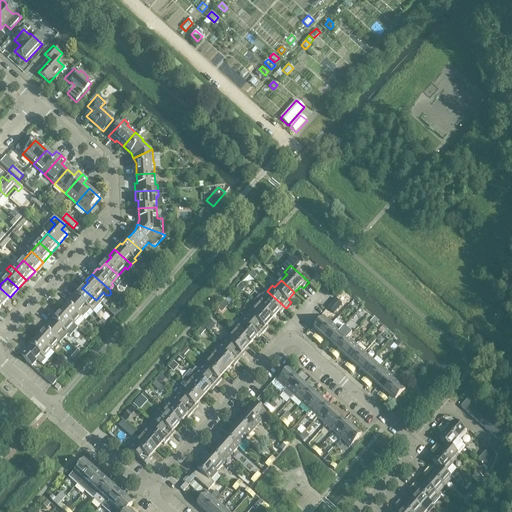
[(0,288),(0,304),(2,306),(10,297),(0,288)]
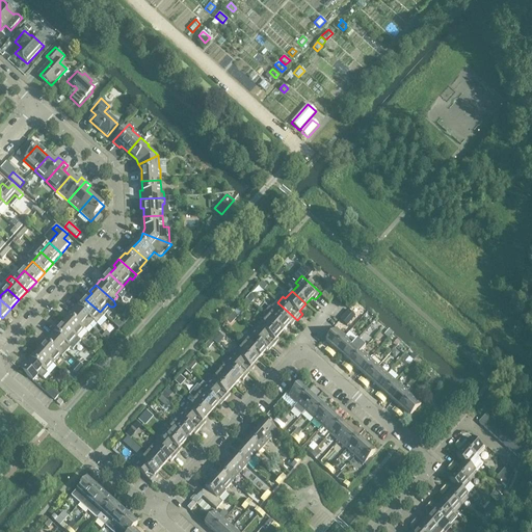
[(100,312),(85,299),(80,306),(78,304),(72,311),(89,326),(95,322),(92,320),(100,312)]
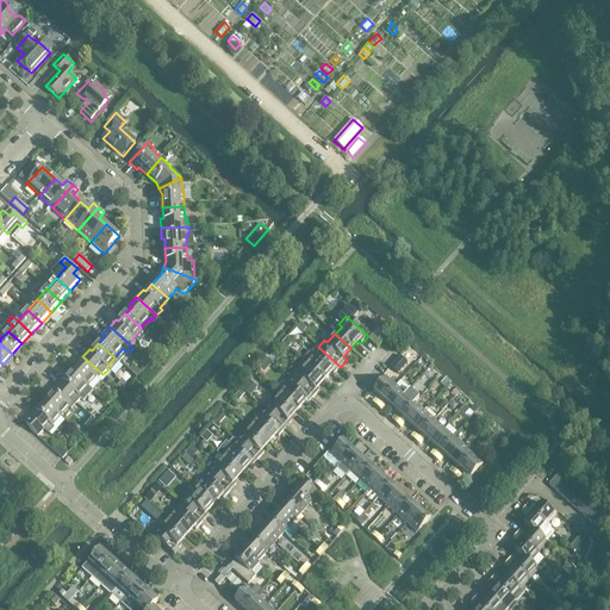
[(341,367),(318,347),(311,355),(315,358),(306,366),(323,380),(330,372),(334,374),(341,367)]
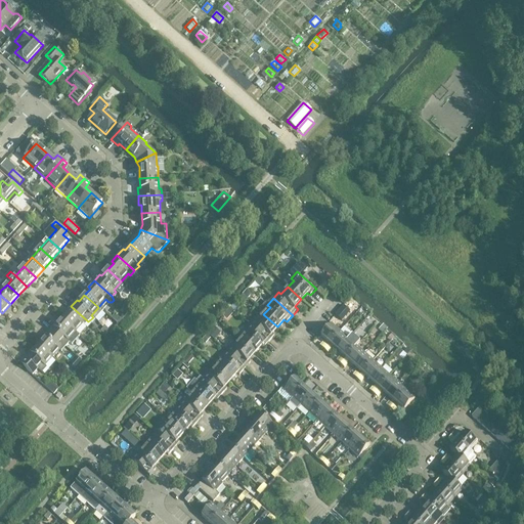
[(88,321),(71,306),(66,312),(68,314),(61,320),(75,333),(82,324),(84,326),(88,321)]
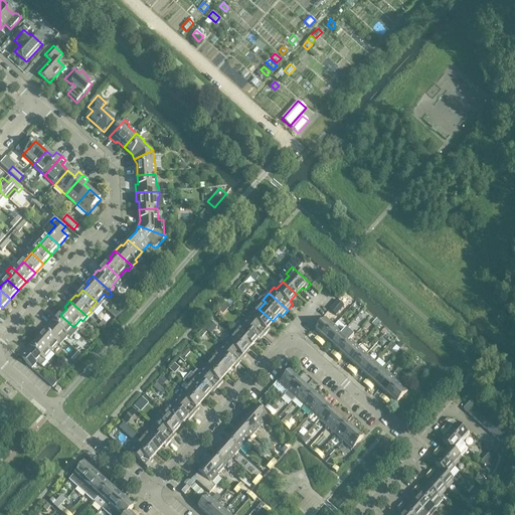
[(335,315),(343,306),(337,301),(330,310),(335,315)]
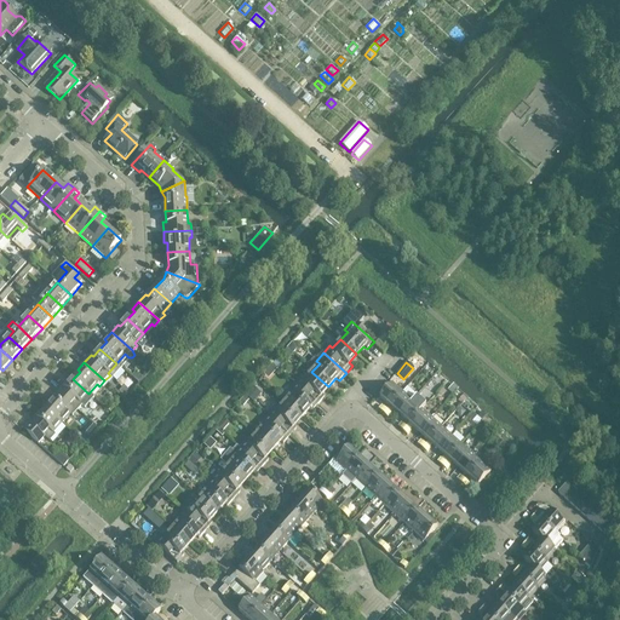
[(302,377),(296,385),(317,405),(325,397),(321,394),(328,386),(311,372),(304,379),(302,377)]
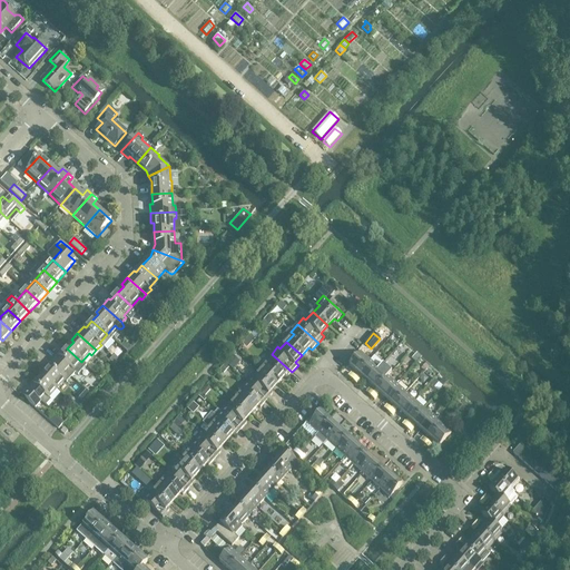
[(81,362),(67,349),(60,355),(59,354),(52,361),(71,377),(76,373),(74,371),(81,362)]
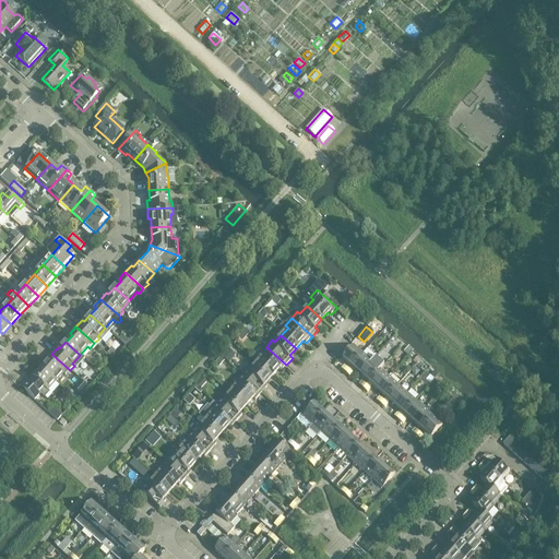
[(342,358),(352,367),(363,354),(354,346),(342,358)]
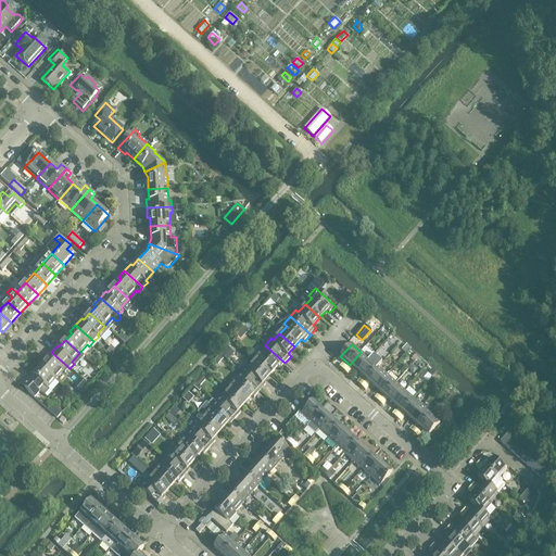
[(285,363),(265,345),(258,352),(261,354),(254,362),(269,375),(276,367),(279,369),(285,363)]
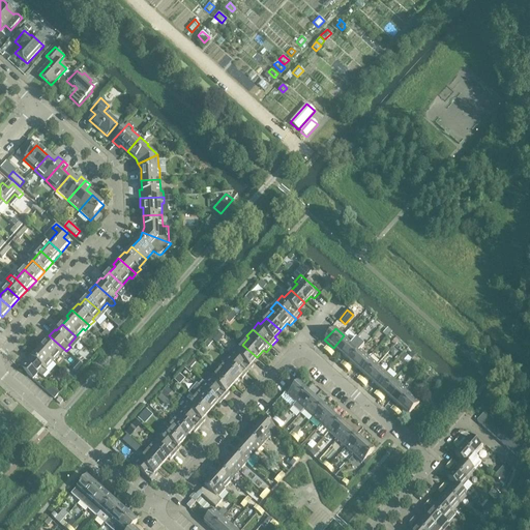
[(66,351),(49,335),(42,342),(45,344),(39,350),(53,362),(60,354),(62,356),(66,351)]
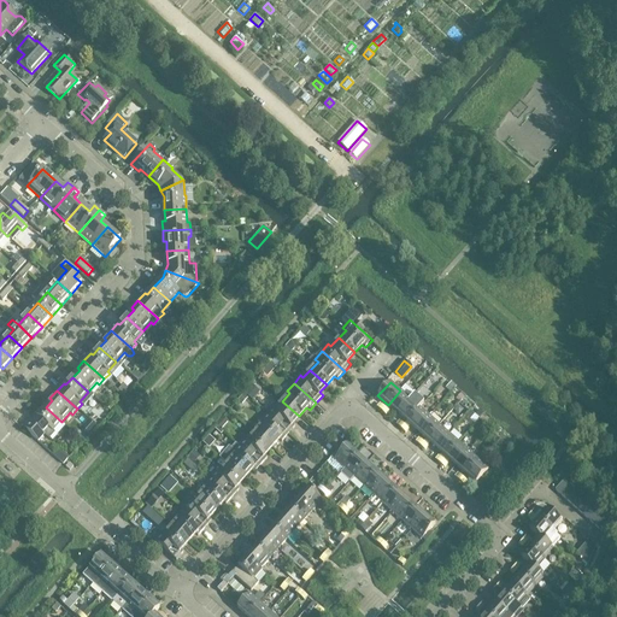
[(400,391),(388,405),(398,413),(410,399),(400,391)]
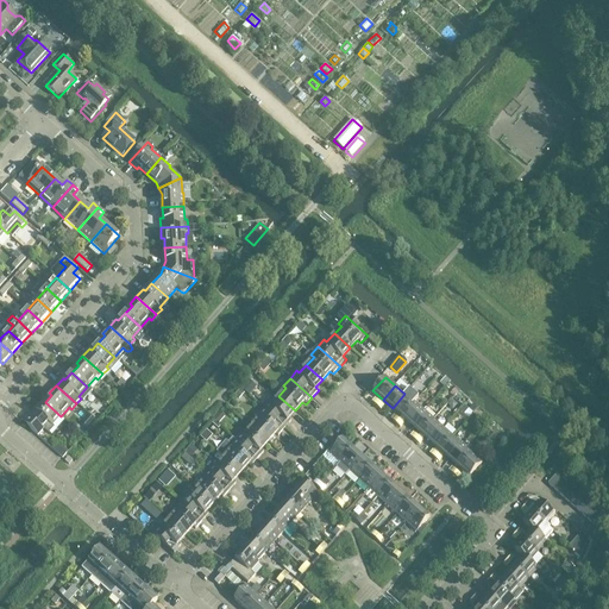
[(405,394),(393,408),(402,416),(414,403),(405,394)]
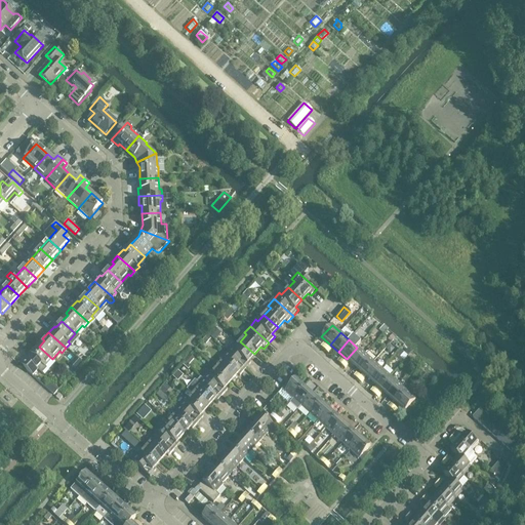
[(232,347),(226,353),(245,369),(251,363),(248,361),(254,354),(240,341),(234,349),(232,347)]
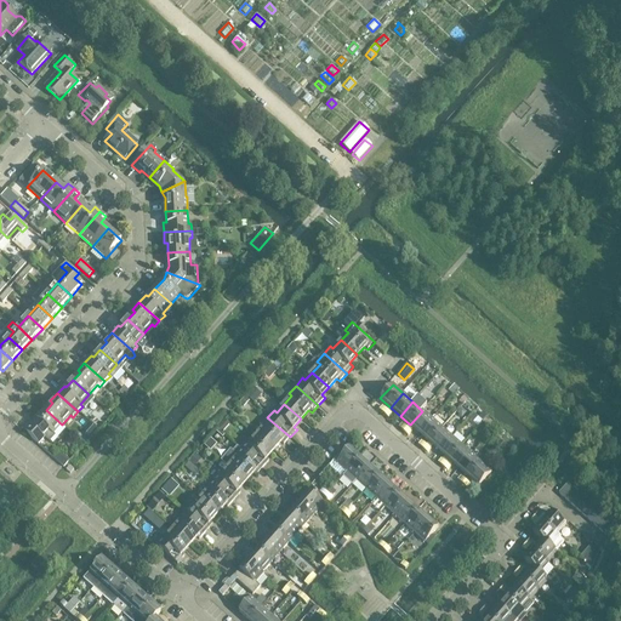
[(29,423),(30,423),(23,431),(39,445),(45,438),(50,442),(56,437),(53,434),(62,425),(46,410),(39,417),(36,416),(29,423)]
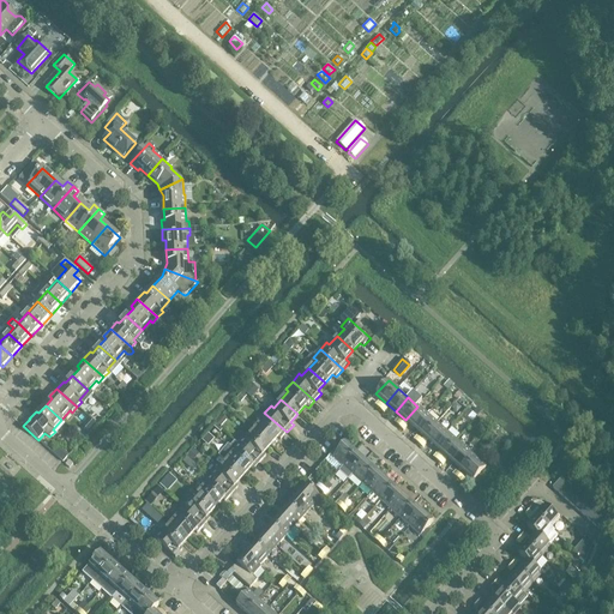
[(417,407),(405,420),(415,428),(427,415),(417,407)]
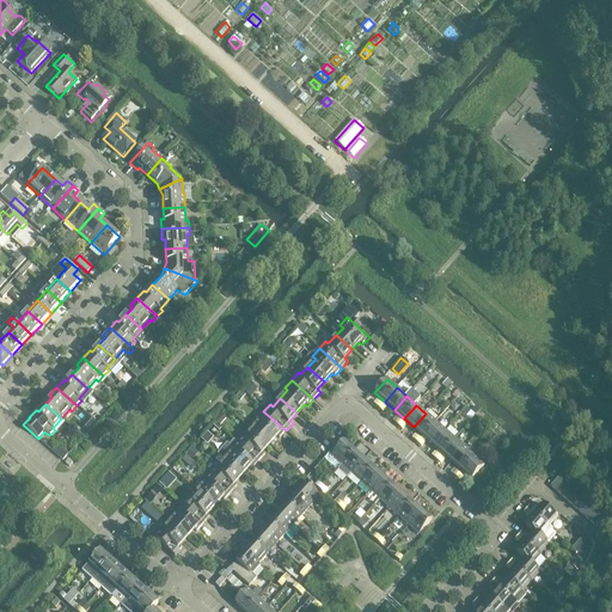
[(286,430),(263,411),(257,418),(259,421),(252,429),(269,444),(276,435),(280,439),(286,430)]
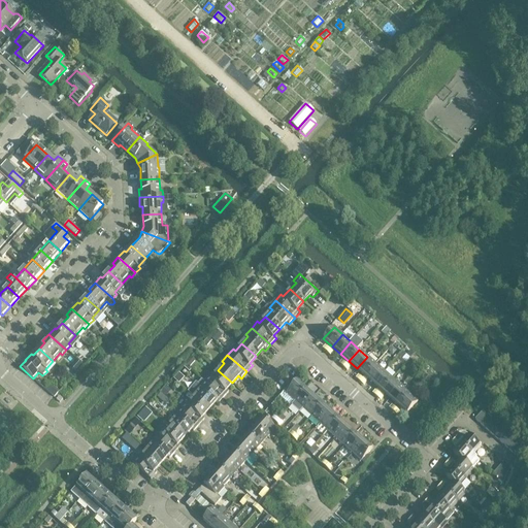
[(367,357),(357,368),(365,375),(375,364),(367,357)]
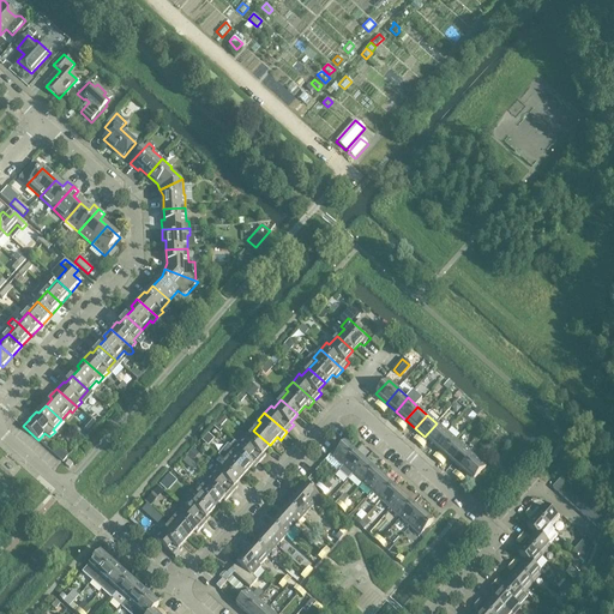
[(437,423),(425,437),(434,446),(446,432),(437,423)]
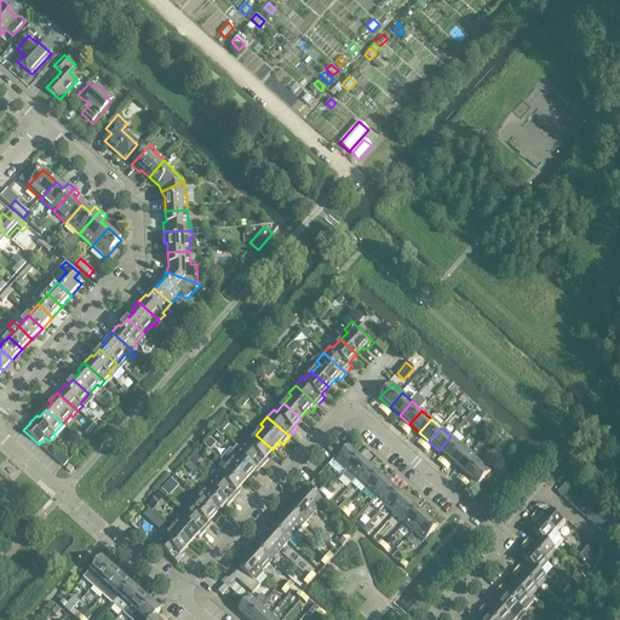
[(246,441),(239,448),(262,469),(269,460),(265,458),(273,449),(256,435),(248,443),(246,441)]
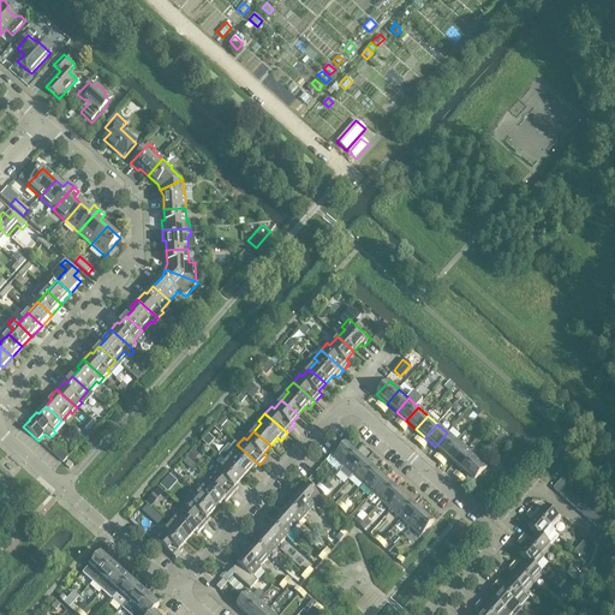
[(447,433),(435,447),(445,455),(458,441),(447,433)]
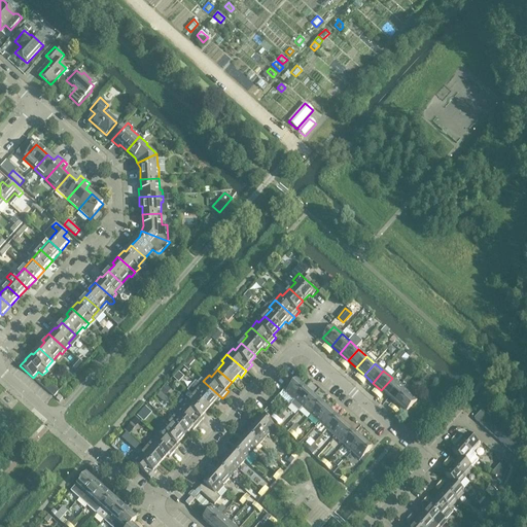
[(392,378),(381,390),(389,397),(400,386),(392,378)]
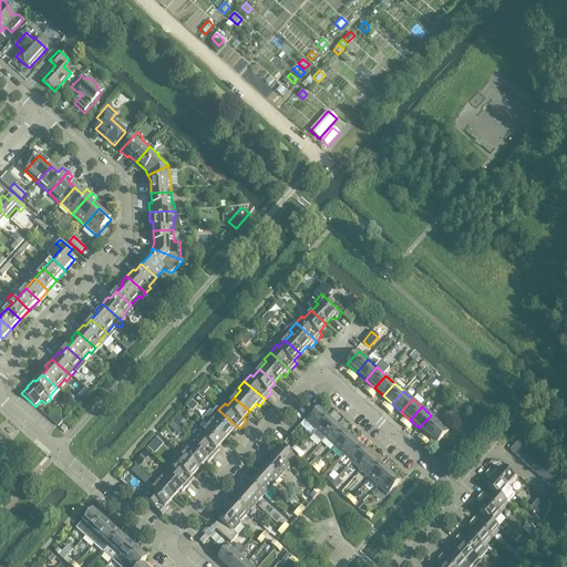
[(239,429),(218,410),(213,416),(215,419),(208,426),(223,440),(230,432),(234,435),(239,429)]
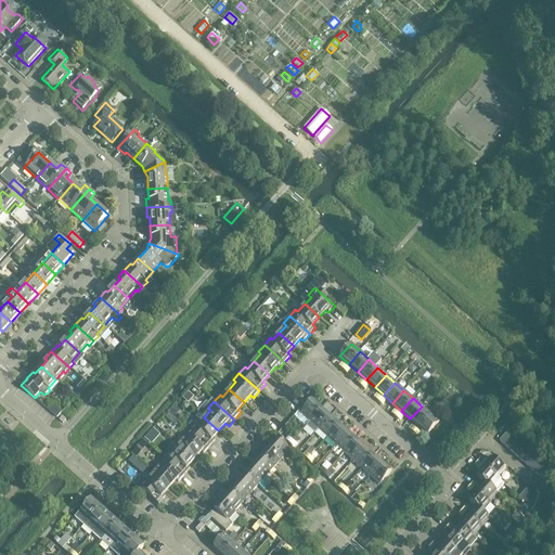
[(311,402),(300,414),(309,423),(321,410),(311,402)]
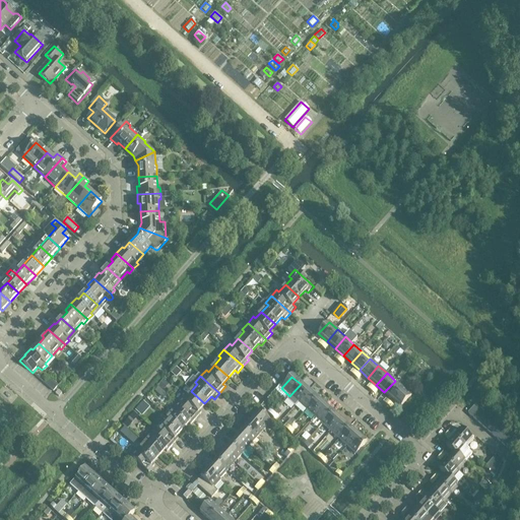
[(395,381),(384,392),(392,399),(403,388),(395,381)]
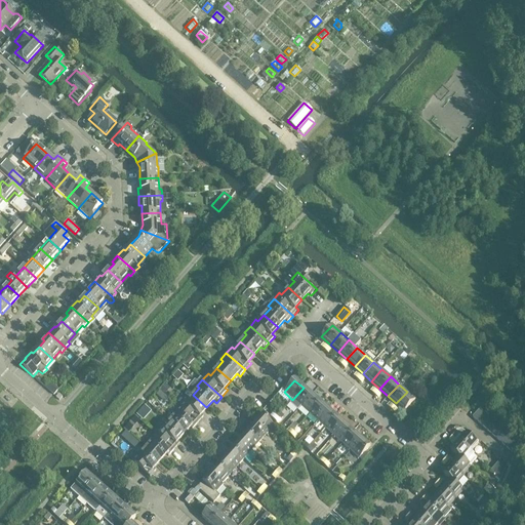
[(312,395),(304,388),(292,400),(301,407),(312,395)]
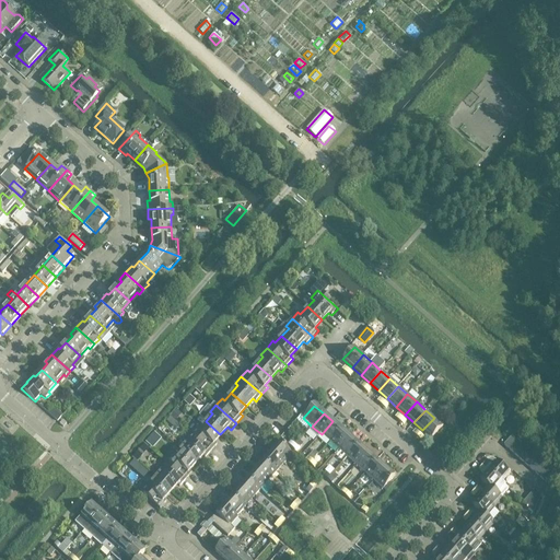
[(434,418),(422,430),(432,439),(443,426),(434,418)]
